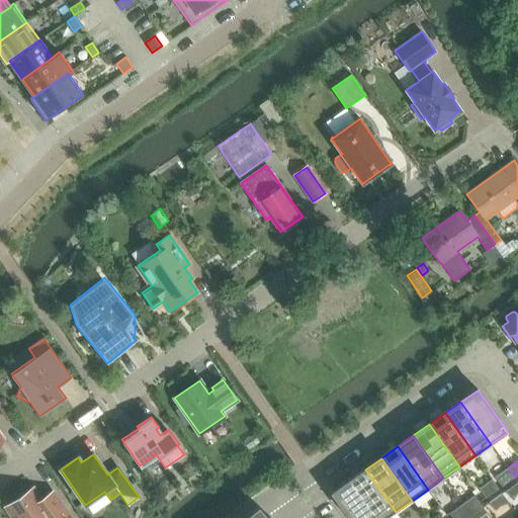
[(508,467),(495,477),(502,487),(515,478),(508,467)]
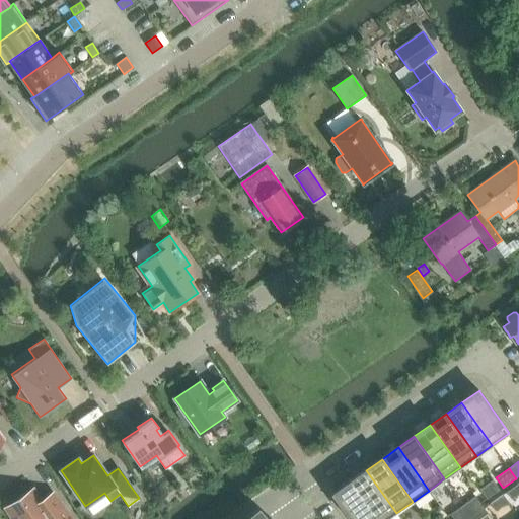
[(366,470),(351,482),(377,518),(387,518),(396,513),(366,470)]
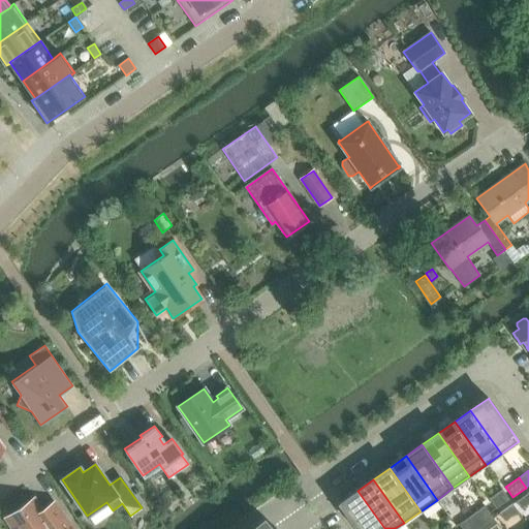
[(502,490),(489,499),(496,508),(509,499),(502,490)]
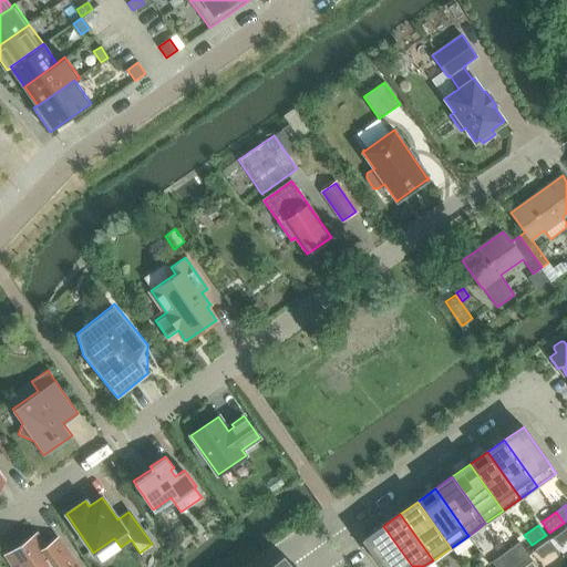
[(370,543),(368,544),(384,566),(412,566),(383,526),(375,532),(375,533),(377,533),(379,536),(370,543)]
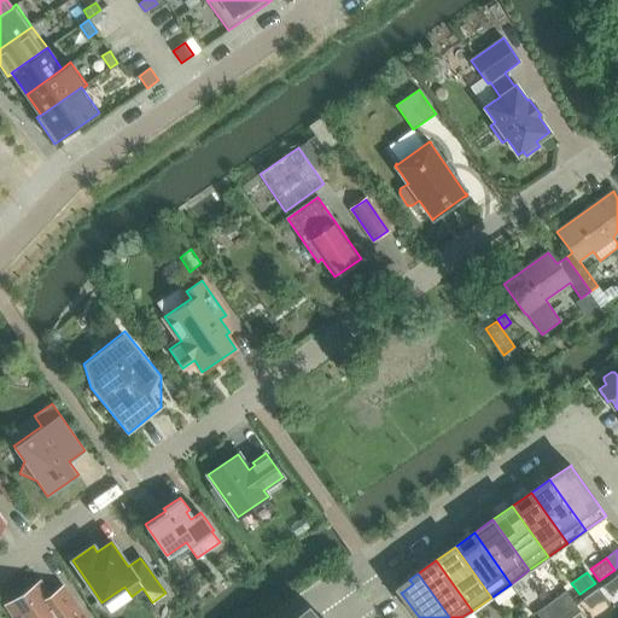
[(617,575),(602,586),(610,595),(617,588),(617,575)]
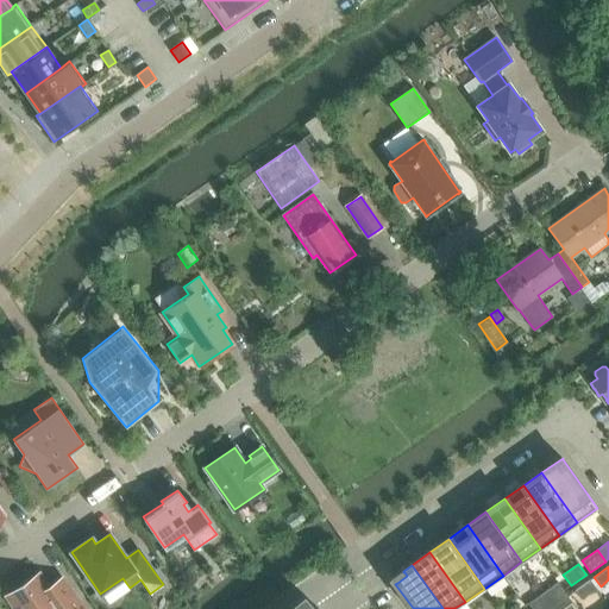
[(82,608),(62,578),(48,589),(38,575),(8,595),(17,608),(82,608)]
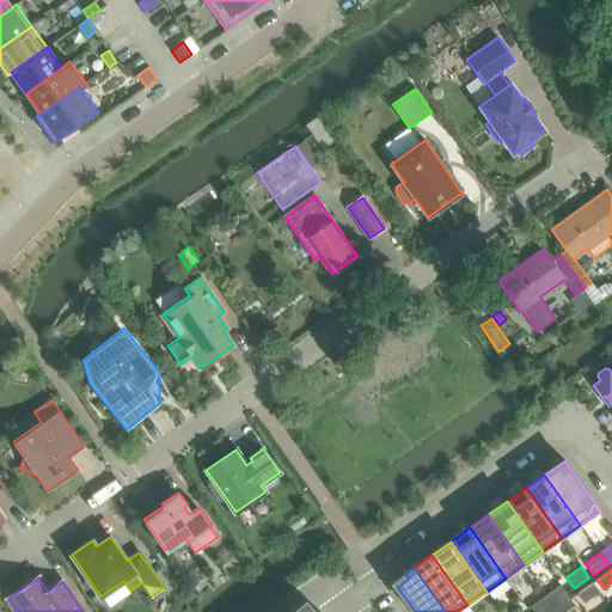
[(593,583),(577,594),(585,603),(599,592),(593,583)]
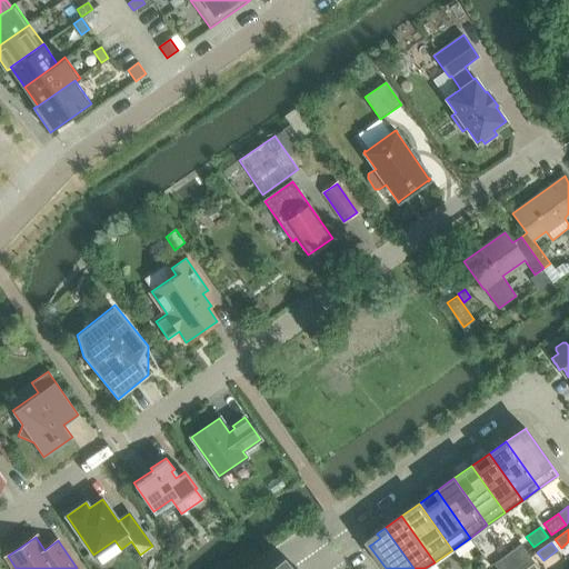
[(521,543),(508,553),(515,563),(529,555),(521,543)]
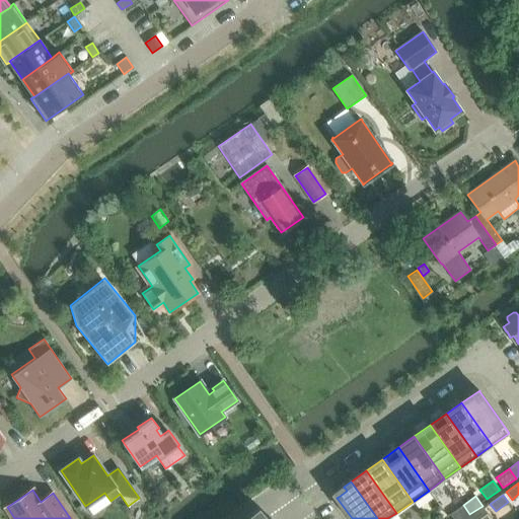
[(463,505),(450,514),(453,518),(462,518),(469,514),(463,505)]
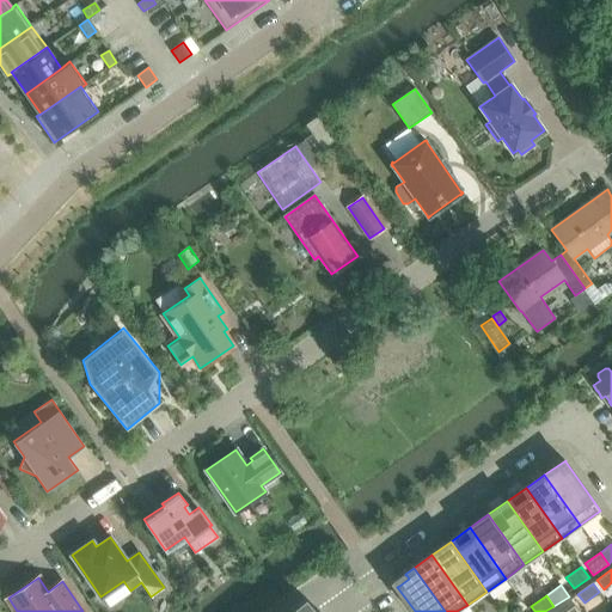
[(569,597),(554,606),(557,611),(564,611),(575,605),(569,597)]
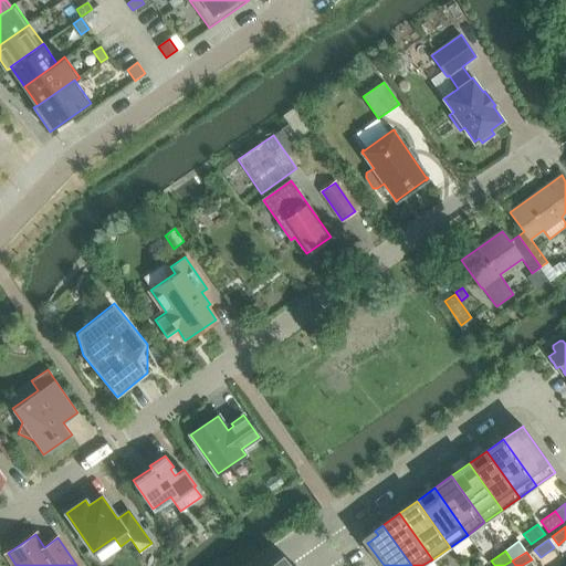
All buildings are outlined.
